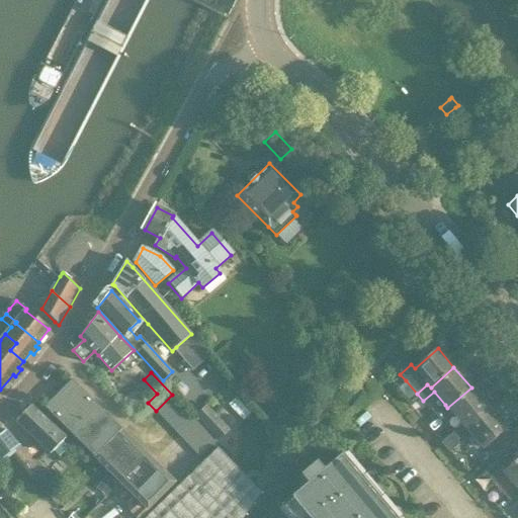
[(44,406),(95,458),(101,464),(147,511),(174,484),(123,432),(71,378),(44,406)]
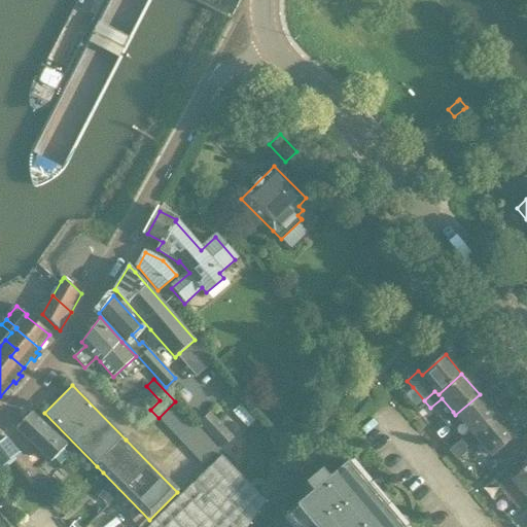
[(459,419),(470,431),(472,435),(497,415),(480,394),(455,415),(453,412),(442,421),(448,428),(459,419)]
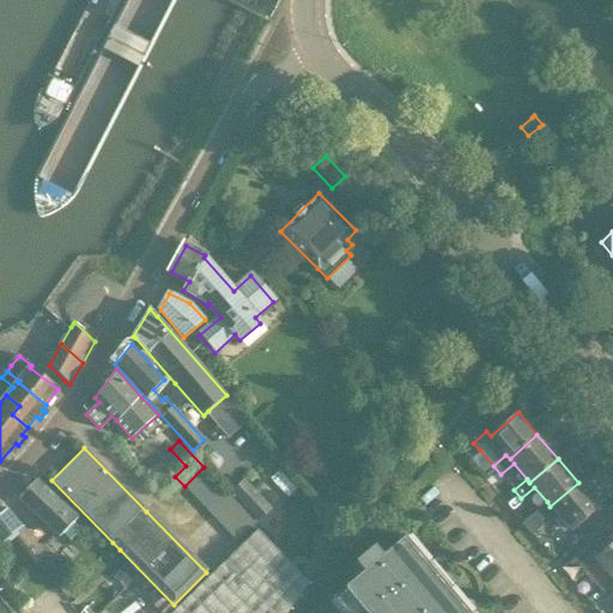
[(204,467),(184,486),(193,496),(212,477),(204,467)]
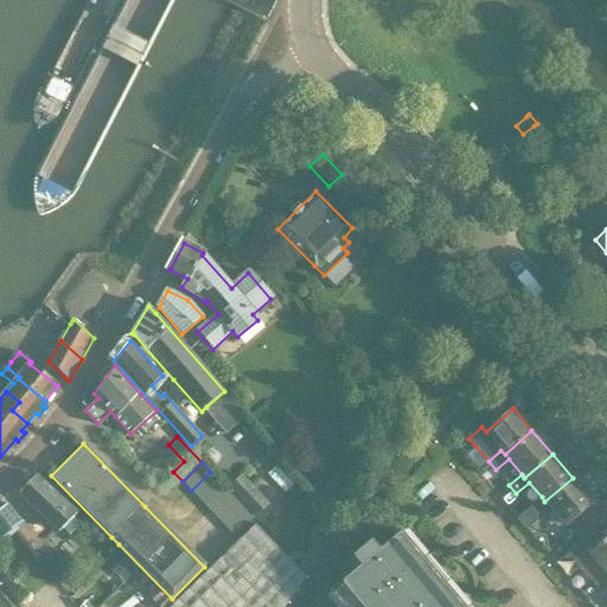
[(210,472),(191,491),(199,499),(218,480),(210,472)]
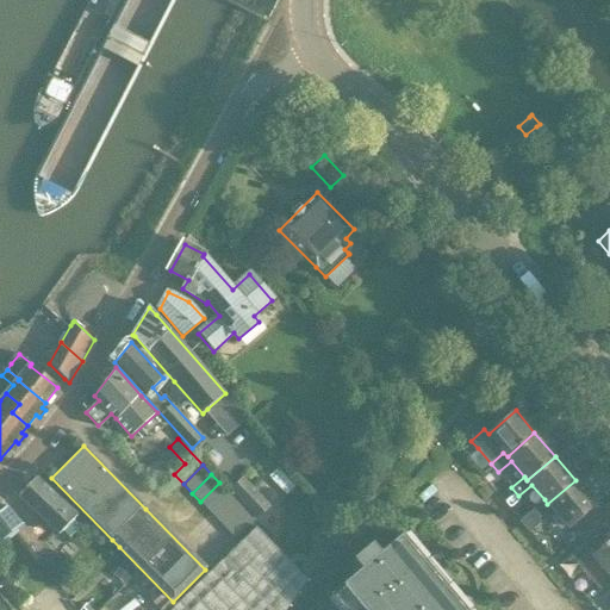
[(18,495),(55,530),(58,533),(75,515),(35,477),(18,495)]
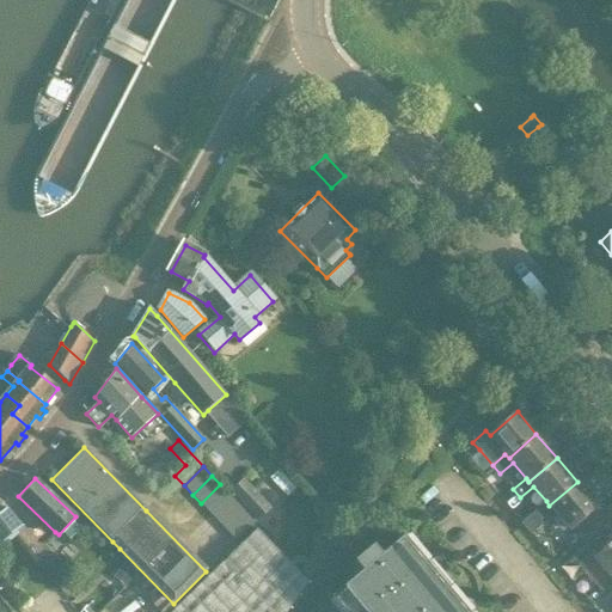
[(232,491),(259,520),(273,508),(244,478),(232,491)]
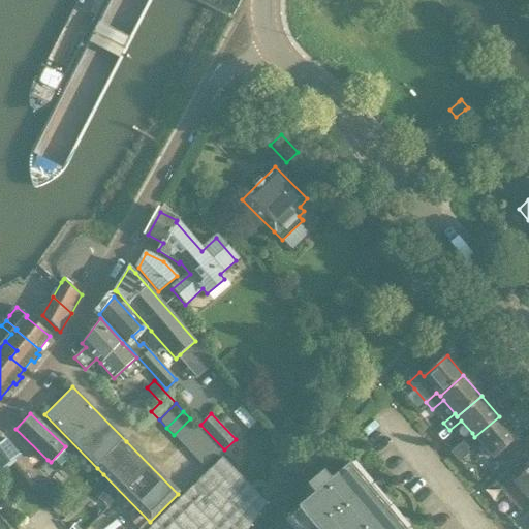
[(518,438),(499,416),(474,437),(472,433),(461,443),(467,450),(478,440),(494,459),(518,438)]
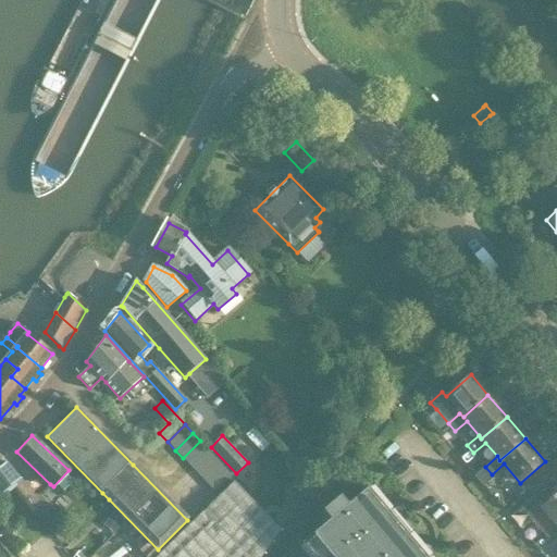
[(200,441),(183,458),(190,467),(208,449),(200,441)]
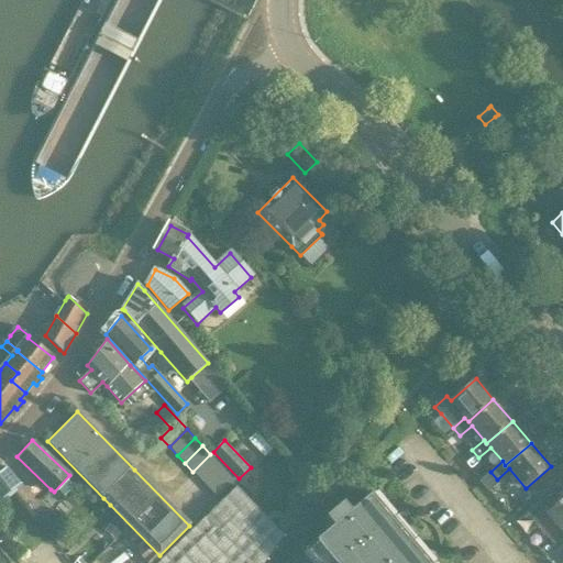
[(210,454),(192,472),(200,479),(218,463),(210,454)]
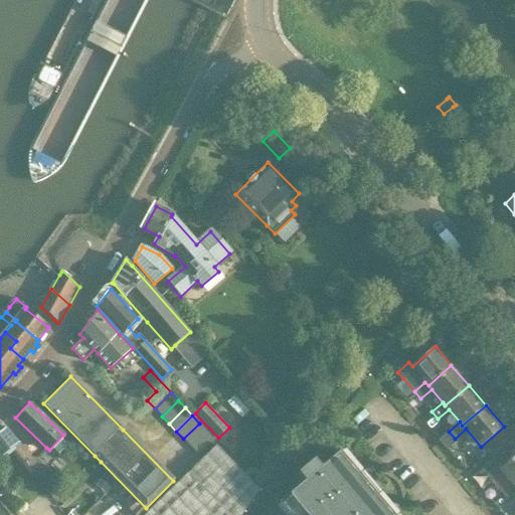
[(199,423),(183,439),(190,447),(207,431),(199,423)]
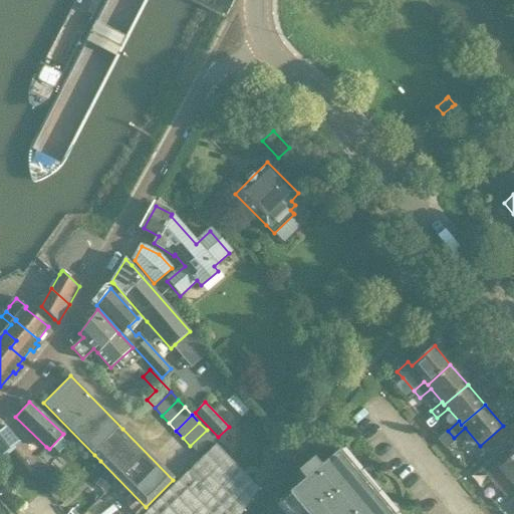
[(5,429),(0,433),(0,455),(1,457),(17,443),(5,429)]
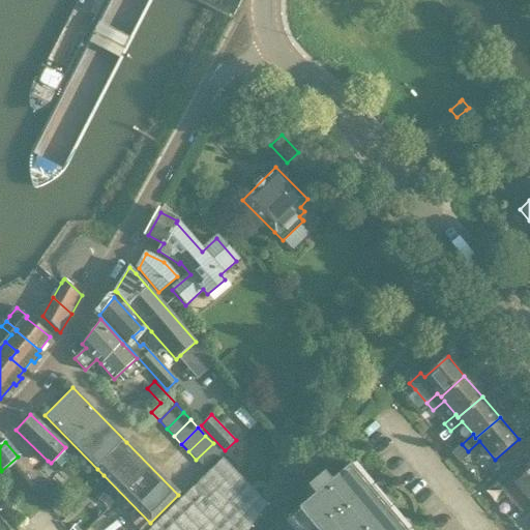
[(213,443),(196,460),(203,467),(221,451),(213,443)]
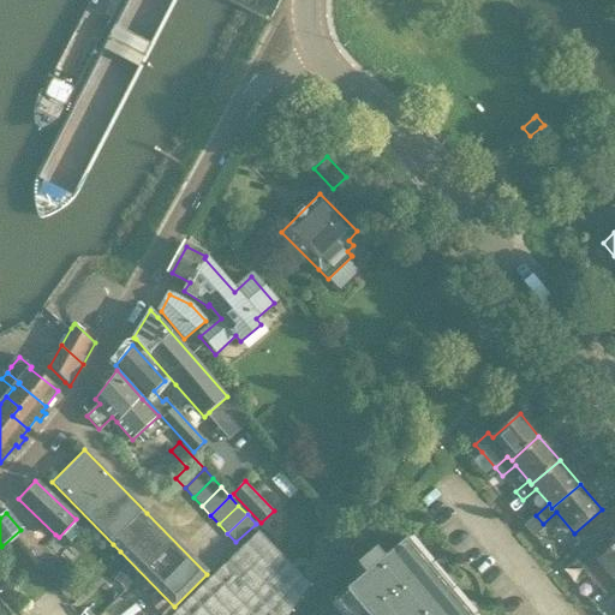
[(173,614),(288,614),(311,584),(260,531),(173,614)]
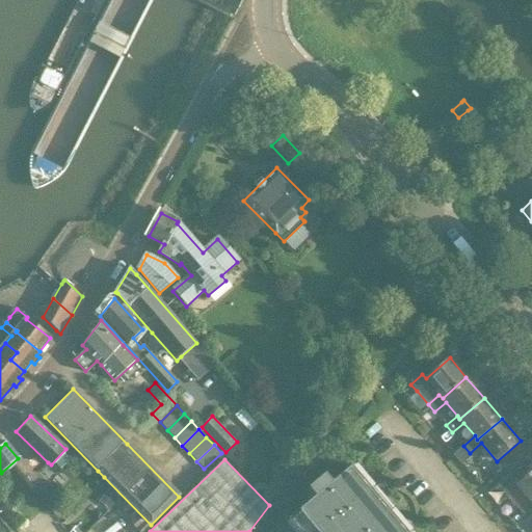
[(298,512),(289,520),(290,522),(298,531),(407,531),(352,467),(333,483),(325,476),(309,489),(316,497),(311,501),(298,512)]
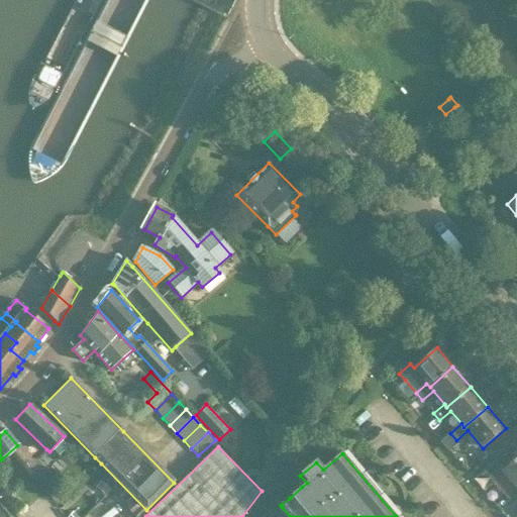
[(505,475),(516,488),(516,489),(516,457),(502,471),(499,468),(488,477),(494,484),(505,475)]
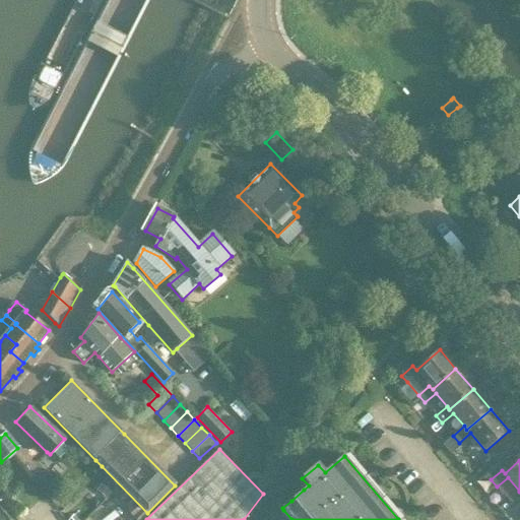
[(496,489),(484,475),(476,482),(488,496),(496,489)]
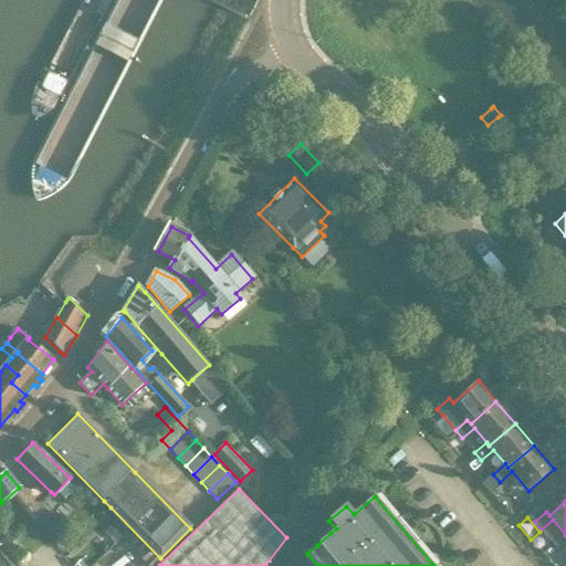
[(565,535),(565,534),(553,544),(559,552),(565,545),(565,535)]
